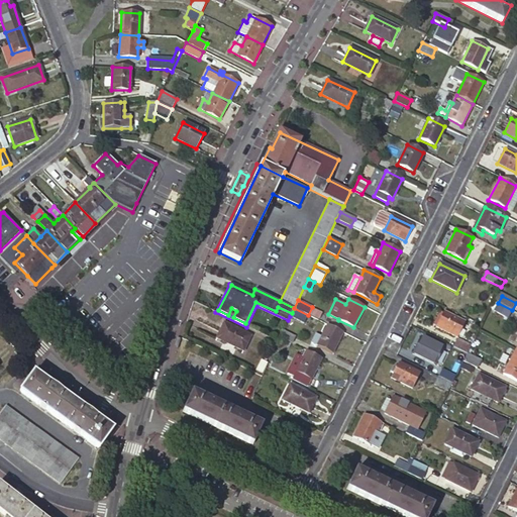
[(512,310),(498,303),(494,311),(508,318),(512,310)]
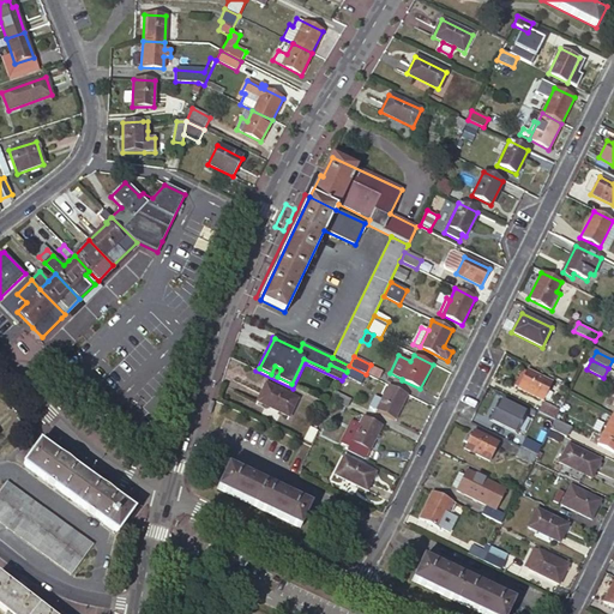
[(366,374),(349,366),(347,372),(344,375),(361,384),(366,374)]
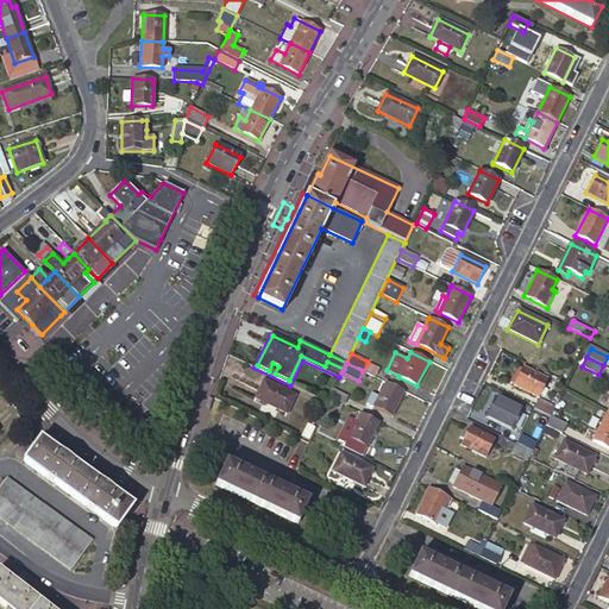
[(539,397),(547,380),(522,366),(514,385),(539,397)]
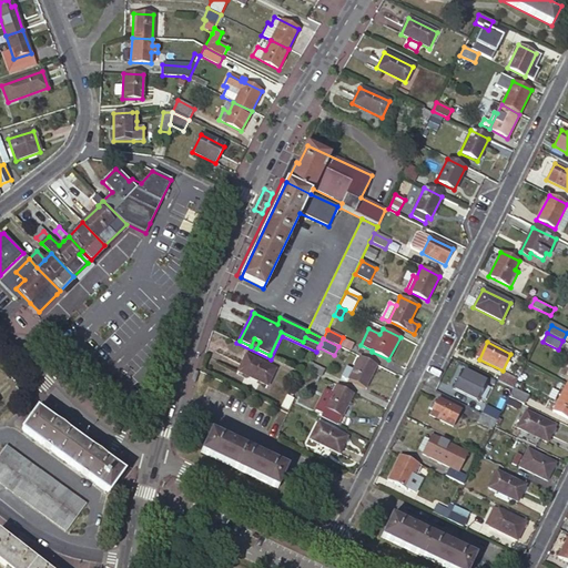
[(267,385),(275,368),(245,355),(239,372),(267,385)]
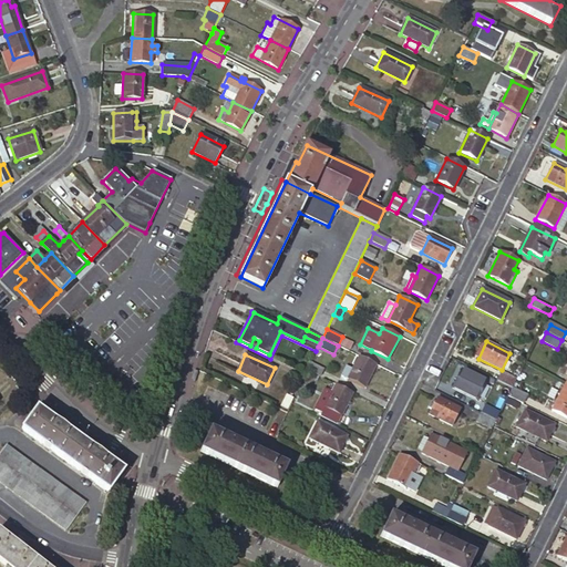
[(364,388),(377,364),(359,357),(352,369),(346,367),(341,375),(348,379),(364,388)]
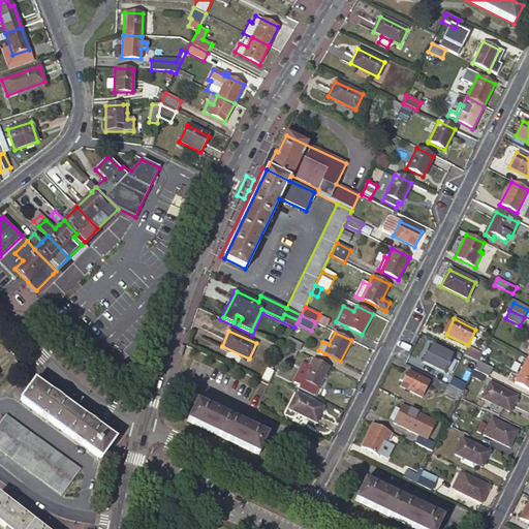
[(289,339),(286,346),(299,351),(302,344),(289,339)]
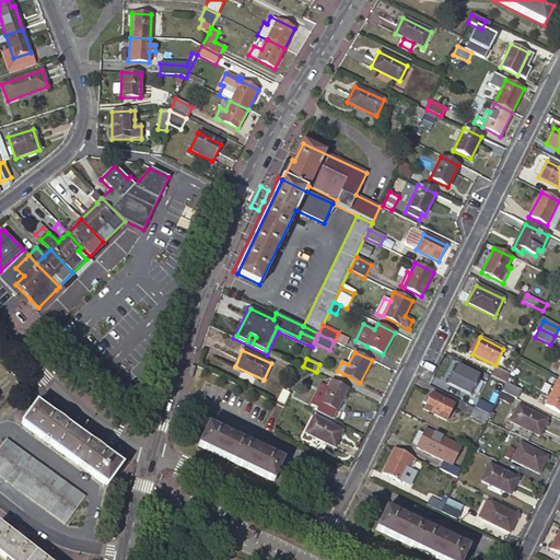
[(471,395),(480,376),(455,365),(447,383),(471,395)]
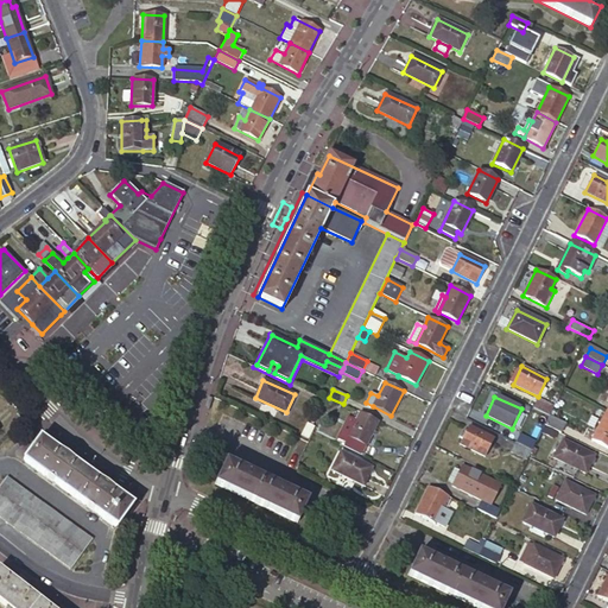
[(538,399),(533,409),(549,417),(553,407),(538,399)]
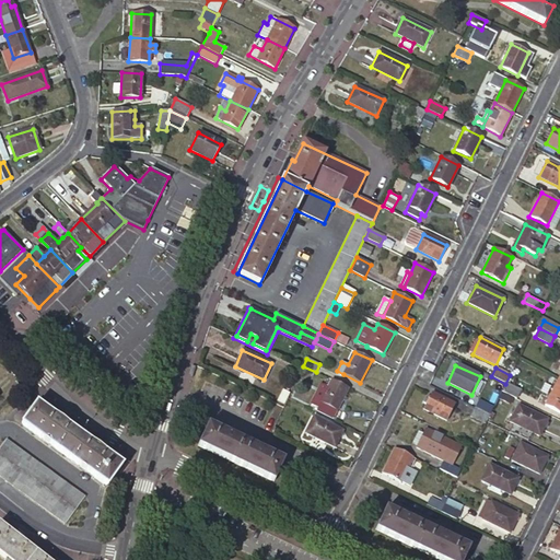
[(348,388),(331,380),(327,387),(321,384),(312,403),(318,406),(316,410),(333,419),(348,388)]
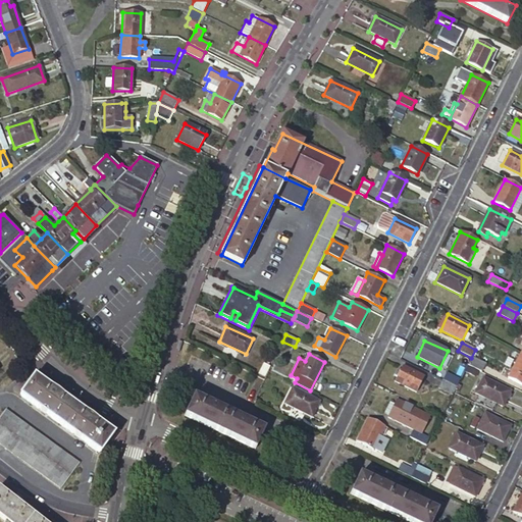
[(521,355),(520,354),(509,377),(521,384),(521,355)]
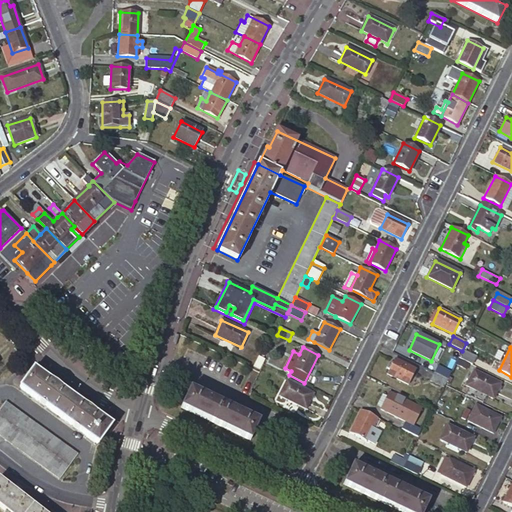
[(476,357),(462,351),(459,359),(472,365),(476,357)]
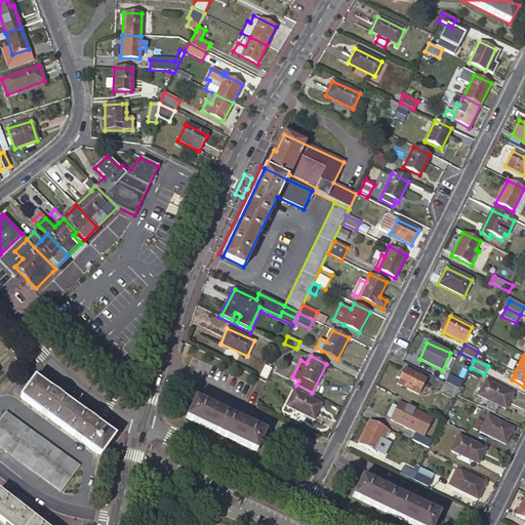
[(418,394),(426,378),(404,368),(397,384),(418,394)]
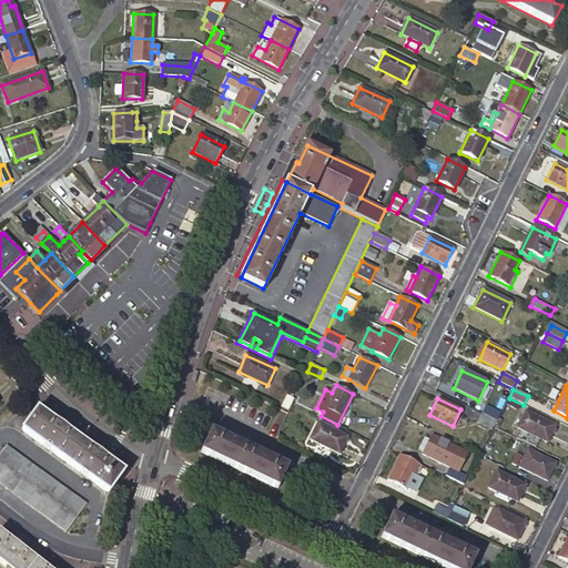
[(517,409),(519,405),(509,399),(507,405),(517,409)]
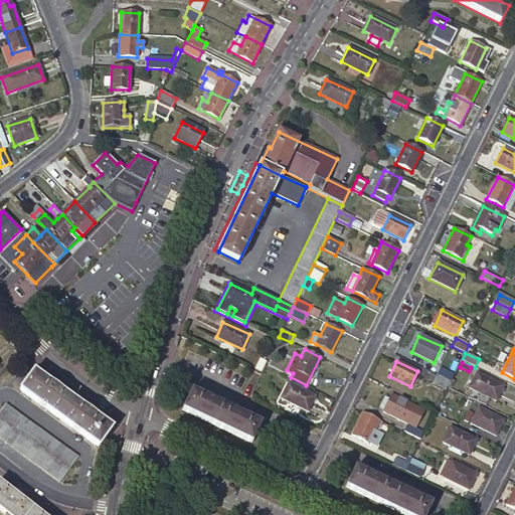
[(441,368),(437,375),(450,382),(454,375),(441,368)]
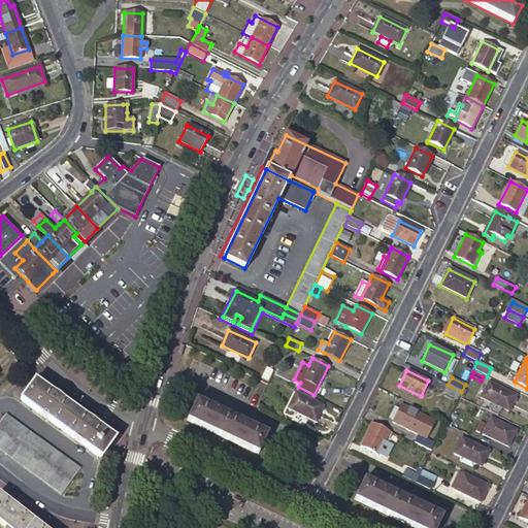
[(113,439),(34,382),(21,400),(100,458),(113,439)]
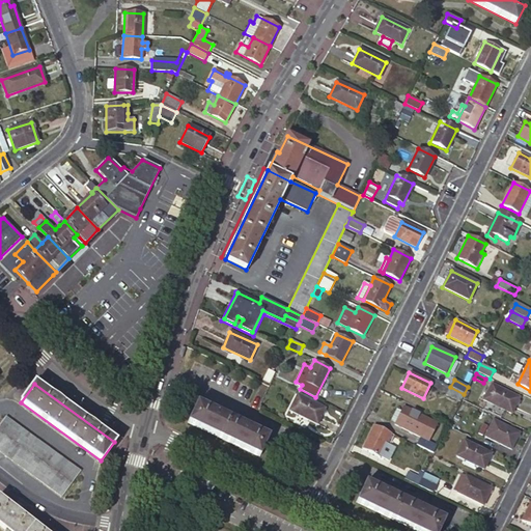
[(511,414),(519,398),(492,386),(484,400),(511,414)]
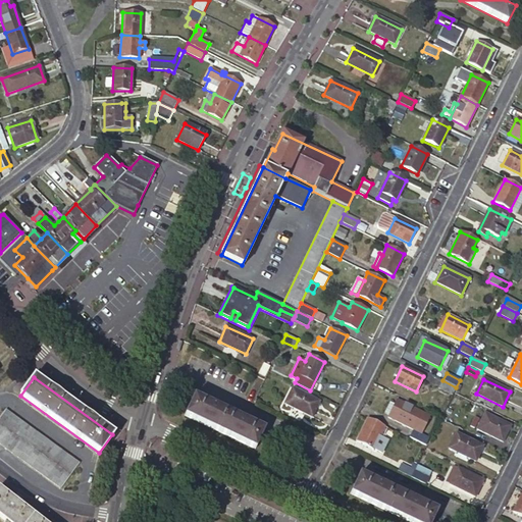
[(456,387),(442,380),(439,387),(453,395),(454,392),(456,387)]
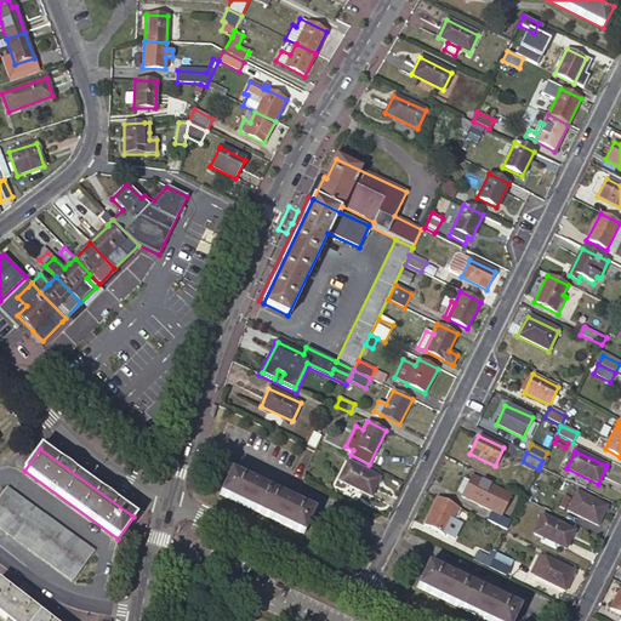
[(371,496),(380,478),(348,463),(340,479),(371,496)]
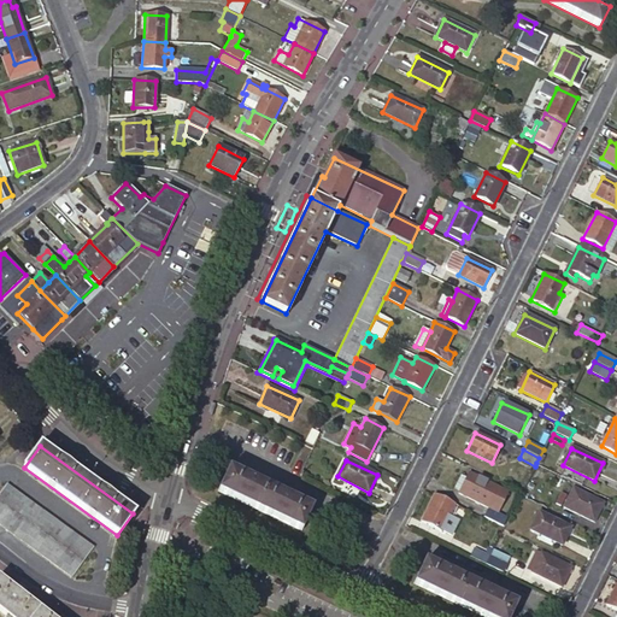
[(301,530),(311,507),(229,469),(218,492),(301,530)]
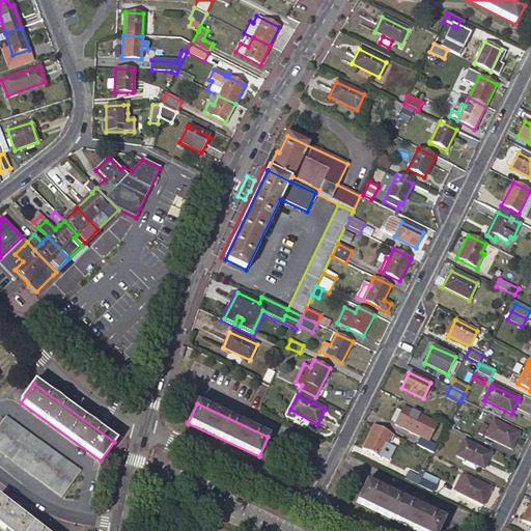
[(403,407),(401,410),(396,421),(395,424),(420,437),(420,438),(427,441),(427,440),(428,440),(437,424),(403,407)]
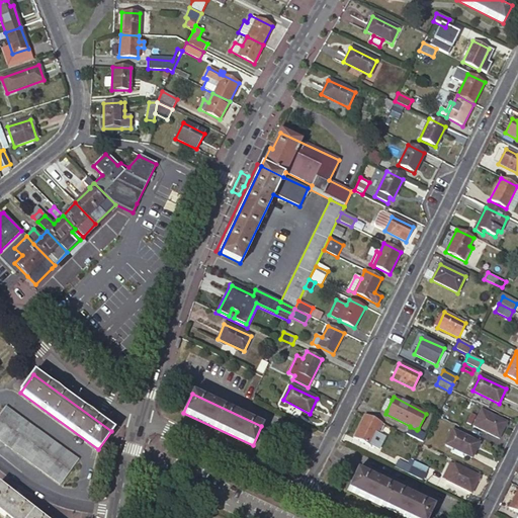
[(386,411),(392,400),(387,398),(382,409),(386,411)]
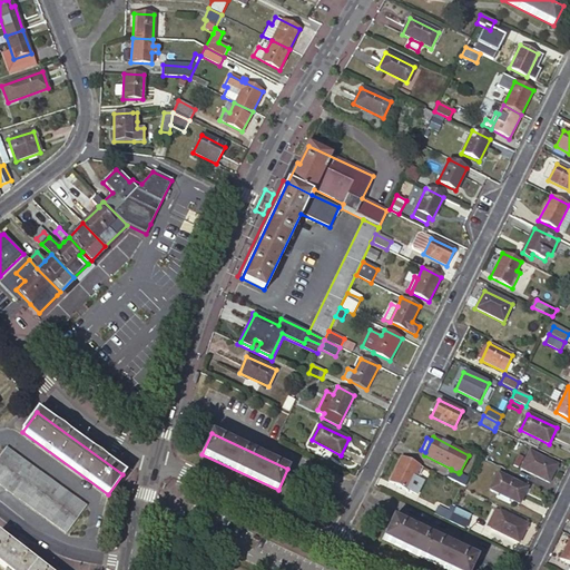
[(6,448),(0,454),(0,485),(66,533),(86,507),(6,448)]
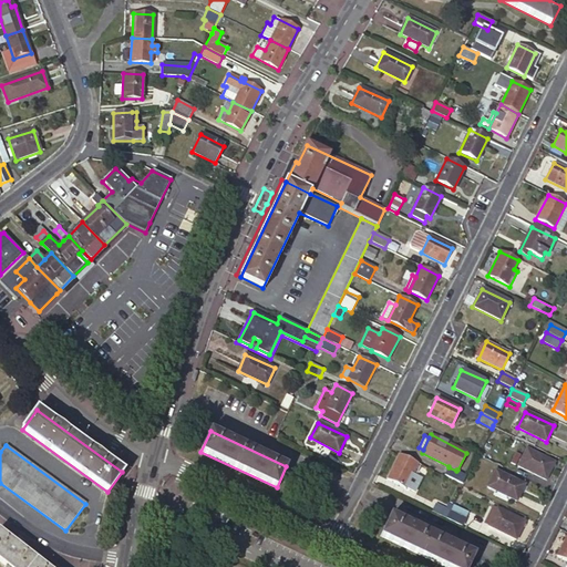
[(546,480),(554,463),(526,449),(518,466),(546,480)]
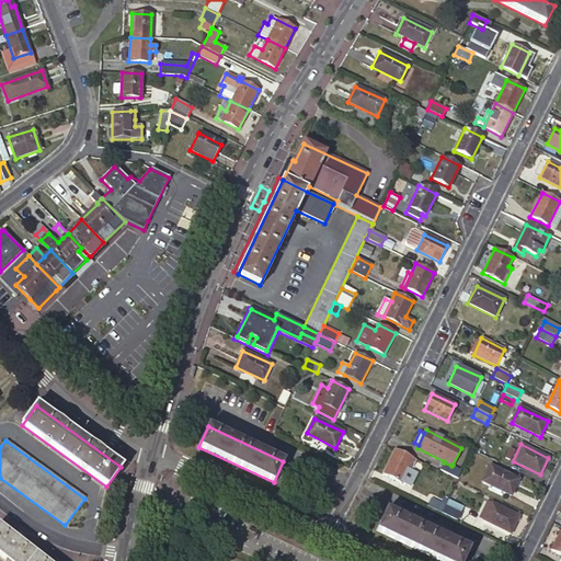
[(412,458),(395,449),(382,474),(401,483),(402,482),(410,487),(416,473),(408,469),(412,458)]
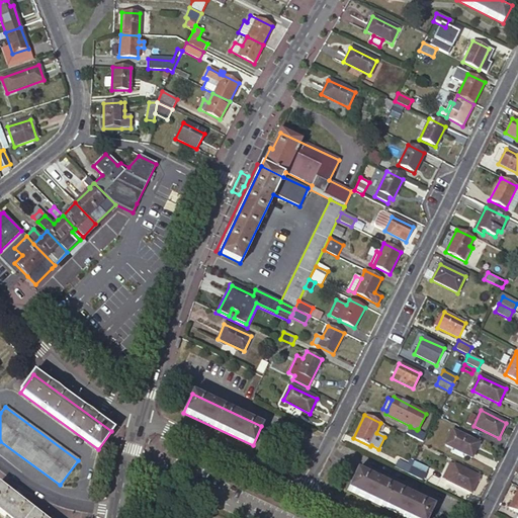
[(426,435),(417,430),(410,427),(406,434),(423,442),(426,435)]
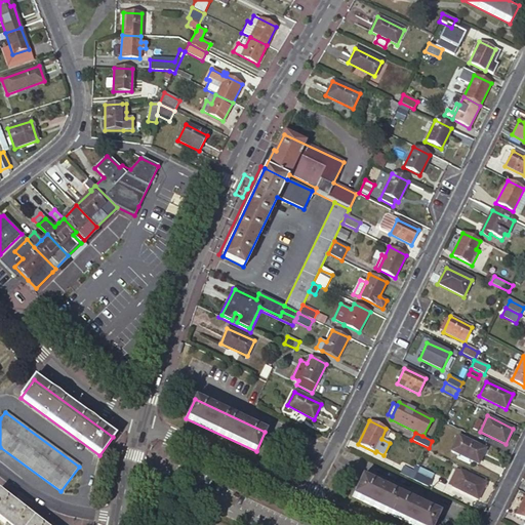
[(478,463),(485,449),(458,436),(451,450),(478,463)]
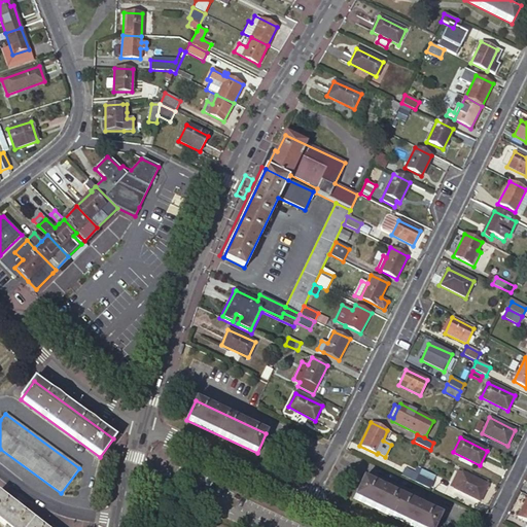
[(405,468),(401,476),(415,482),(418,475),(405,468)]
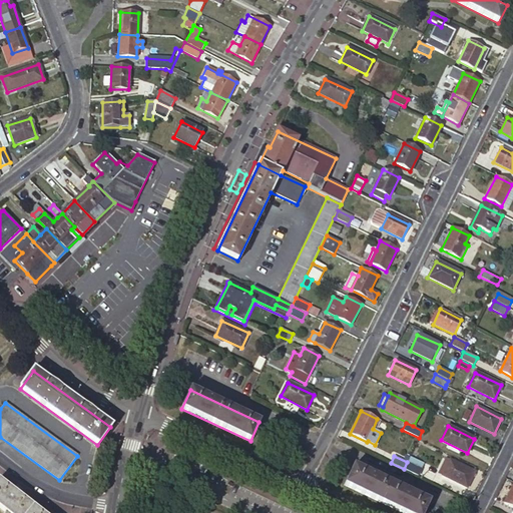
[(161,459),(156,461),(156,463),(159,469),(161,469),(165,467),(166,465),(163,460),(161,459)]
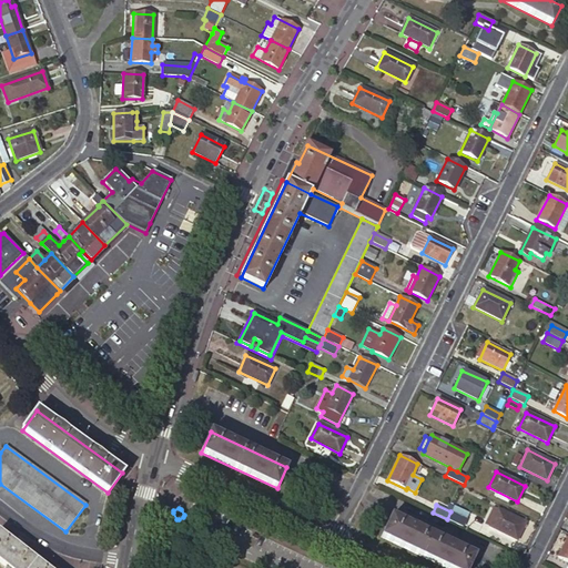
[(517,540),(526,524),(498,509),(489,527),(517,540)]
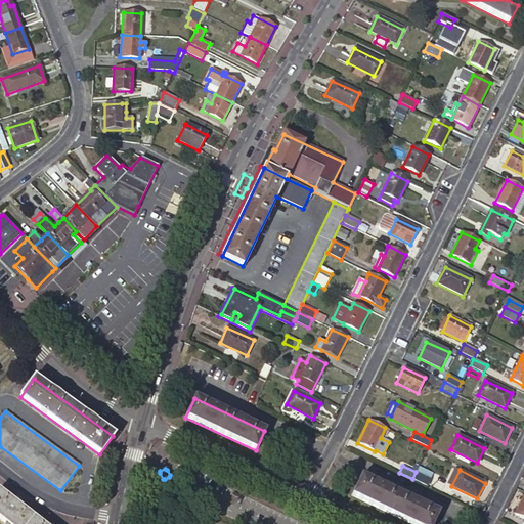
[(412,479),(427,486),(430,479),(416,472),(412,479)]
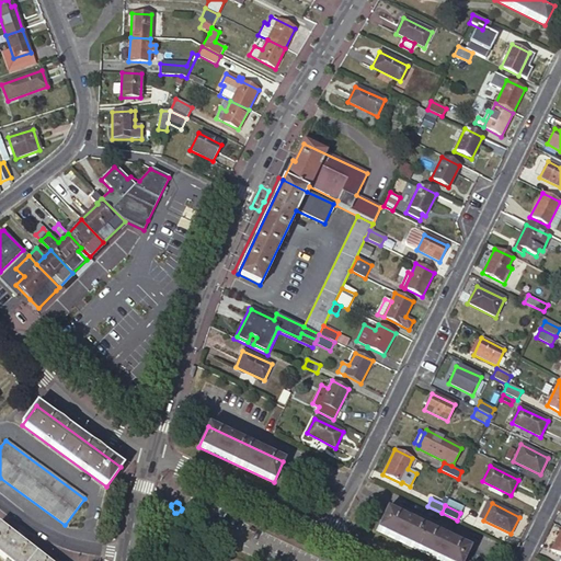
[(441,560),(464,560),(469,549),(387,511),(377,530),(441,560)]
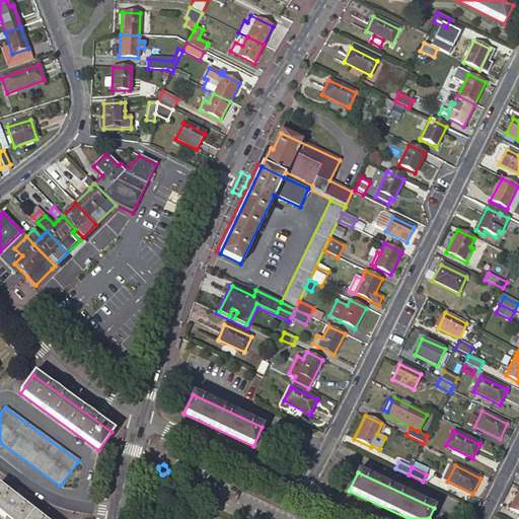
[(0,515),(5,518),(41,518),(18,501),(19,500),(13,495),(12,497),(0,487),(0,515)]
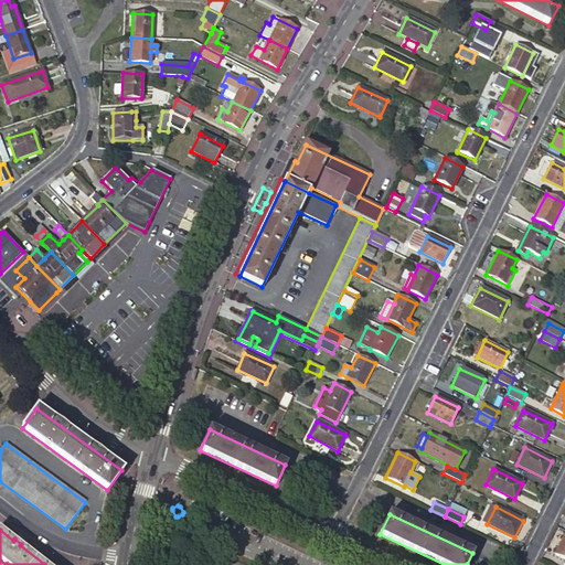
[(564,534),(555,555),(564,560),(564,534)]
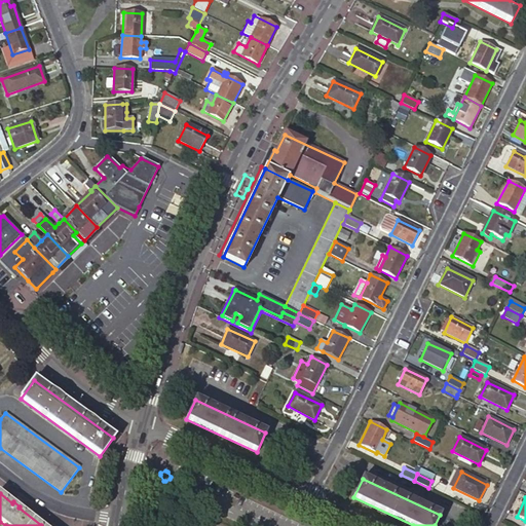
[(16,498),(13,501),(20,506),(23,503),(16,498)]
